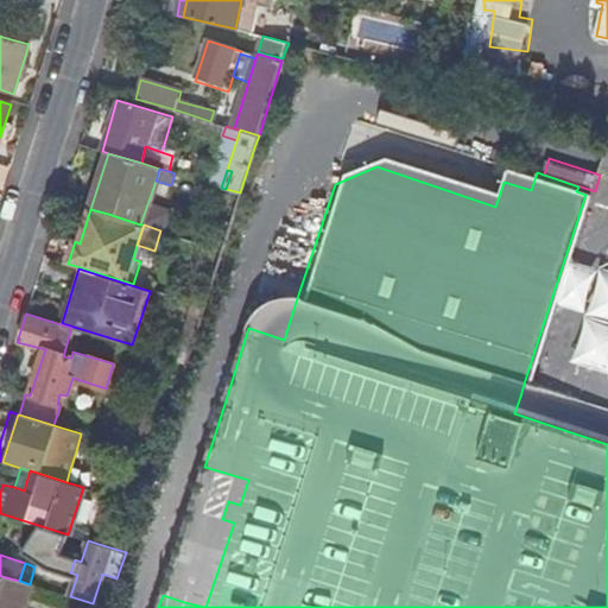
[(0,607),(21,607),(30,584),(19,581),(1,576),(0,575),(0,607)]
